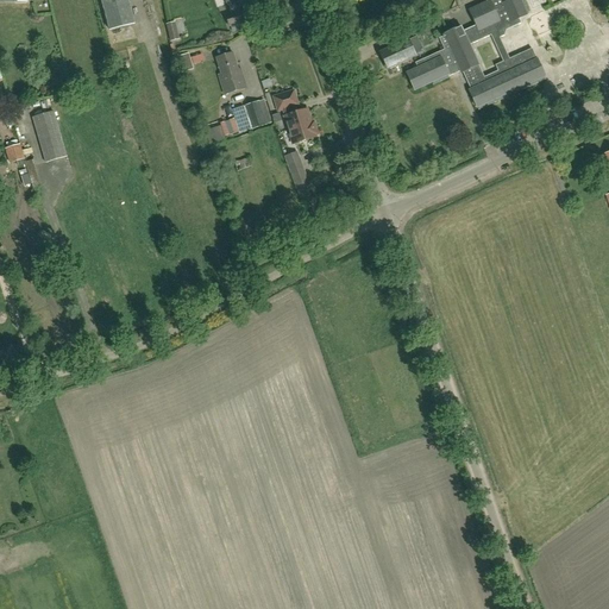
[(100,0),(110,31),(135,25),(129,0),(100,0)]
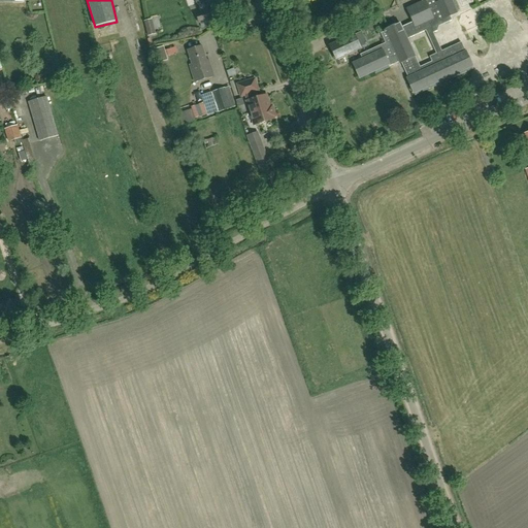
[(385,43),(360,55),(362,59),(352,63),(359,78),(389,65),(398,61),(399,63),(401,62),(407,77),(406,78),(413,94),(472,66),(461,42),(454,45),(456,51),(420,67),(406,39),(430,29),(432,33),(436,31),(437,29),(435,23),(442,20),(444,24),(452,21),(450,15),(456,12),(450,0),(421,0),(422,2),(406,9),(413,22),(401,27),(399,23),(382,30),(383,32),(381,33),(385,43)]
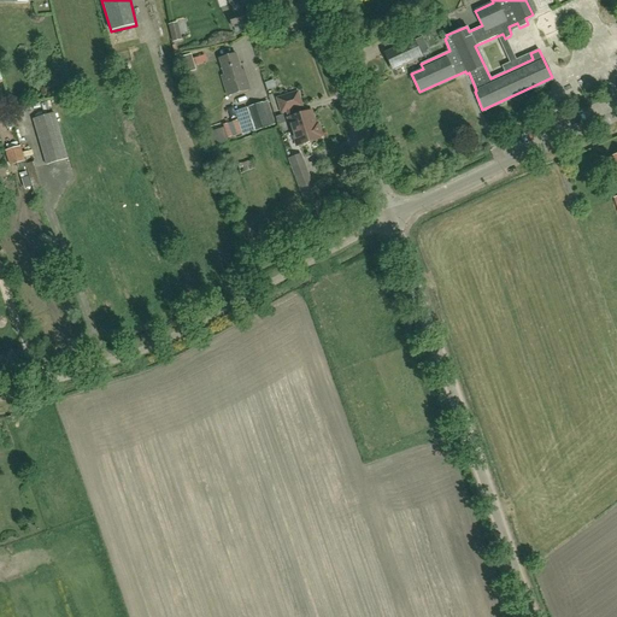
[(256,21),(252,7),(228,16),(231,28),(256,21)]
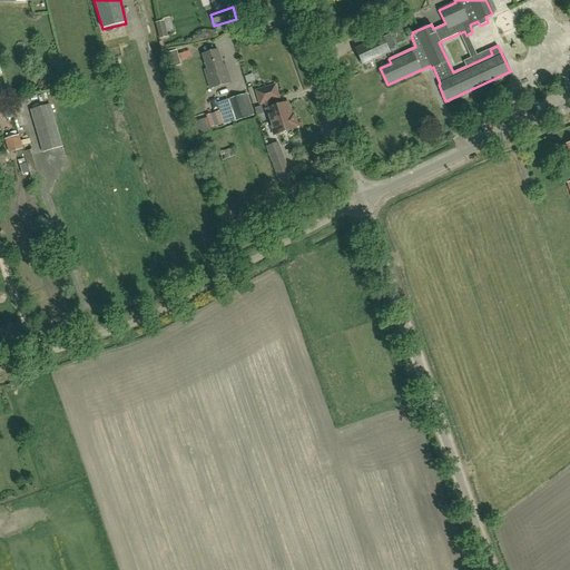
[(164,21),(157,22),(155,23),(159,39),(168,37),(164,21)]
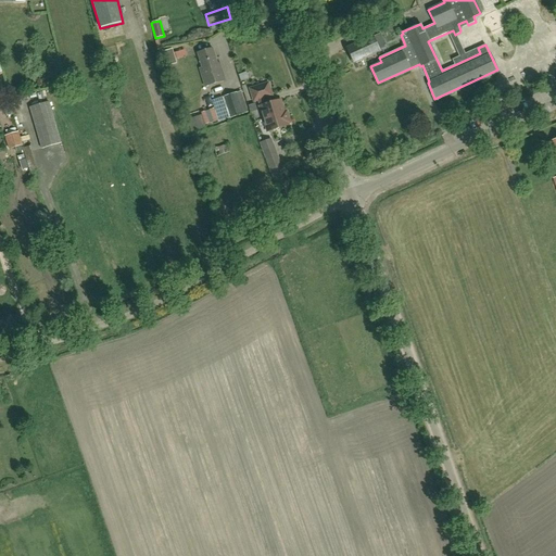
[(380,33),(373,36),(369,30),(356,36),(355,37),(358,43),(349,48),(346,49),(353,63),(370,54),(379,50),(387,47),(380,33)]
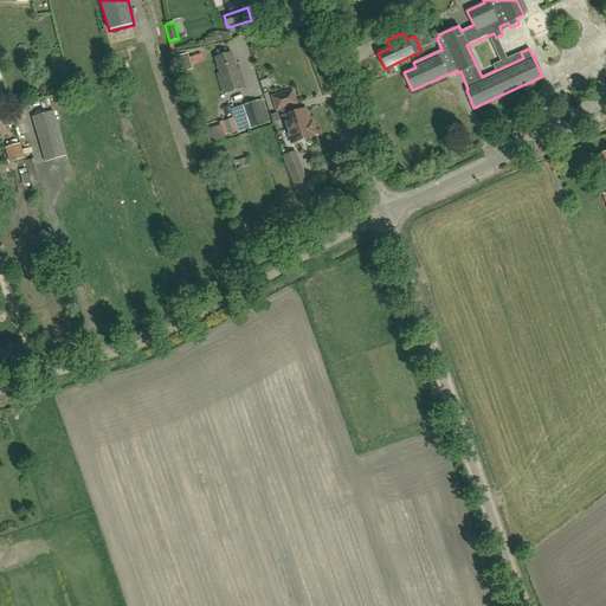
[(220,73),(217,75),(223,94),(245,86),(239,68),(237,69),(232,52),(216,58),(220,73)]
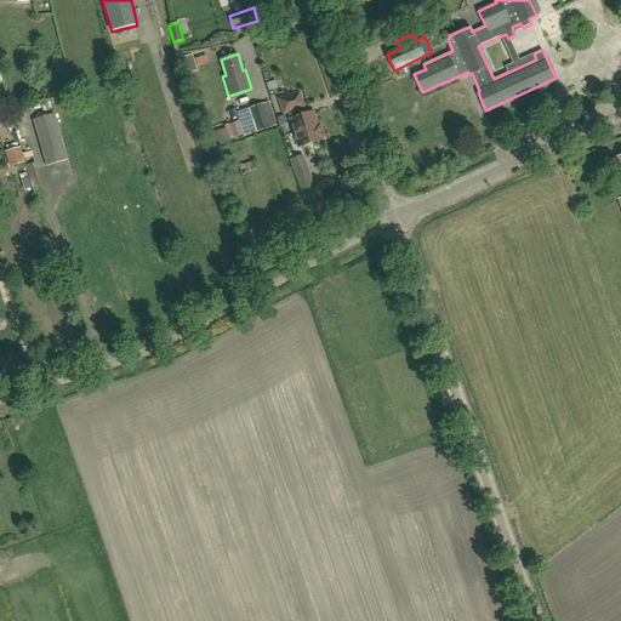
[(183,57),(188,74),(198,70),(193,55),(183,57)]
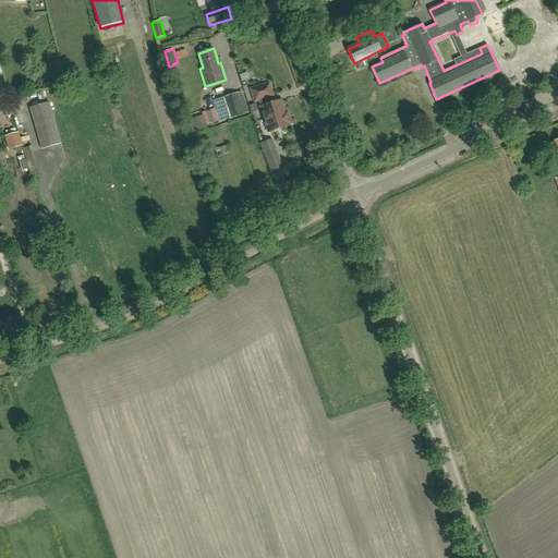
[(268,83),(251,89),(254,101),(259,100),(261,106),(264,119),(287,112),(287,111),(284,112),(281,100),(274,102),(271,96),(273,96),(268,83)]
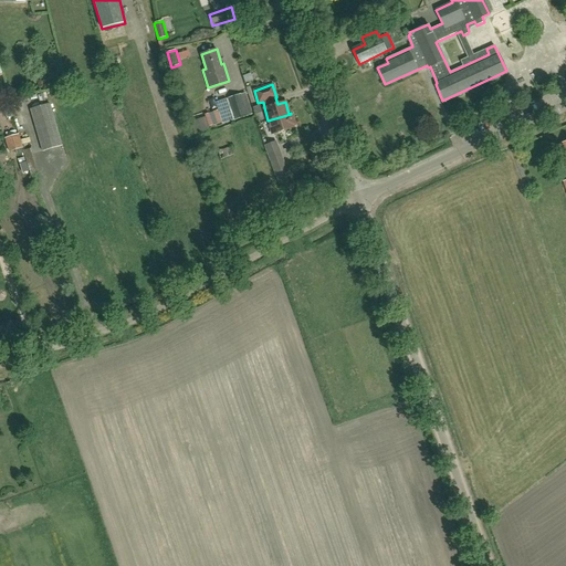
[(241,94),(227,98),(234,121),(248,116),(241,94)]
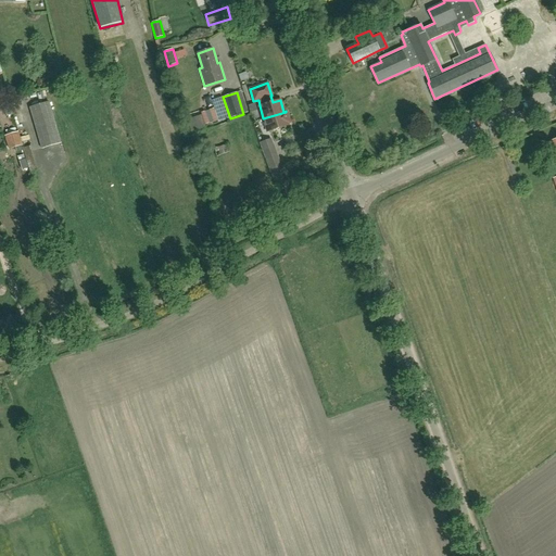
[(29,108),(41,149),(61,143),(49,102),(29,108)]
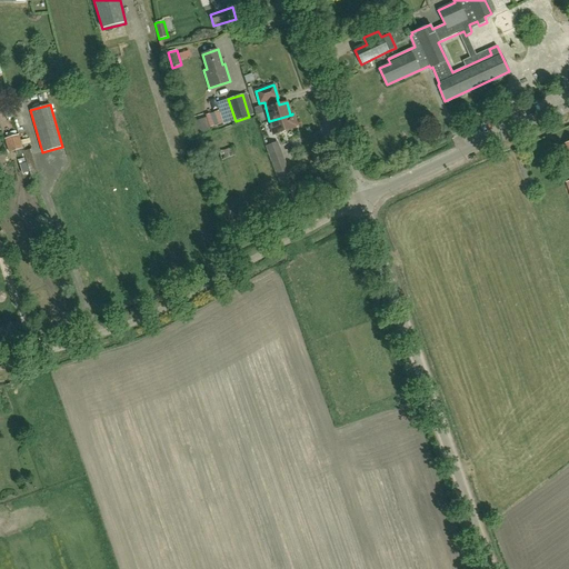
[(296,125),(292,115),(269,121),(273,135),(295,128),(293,126),(296,125)]
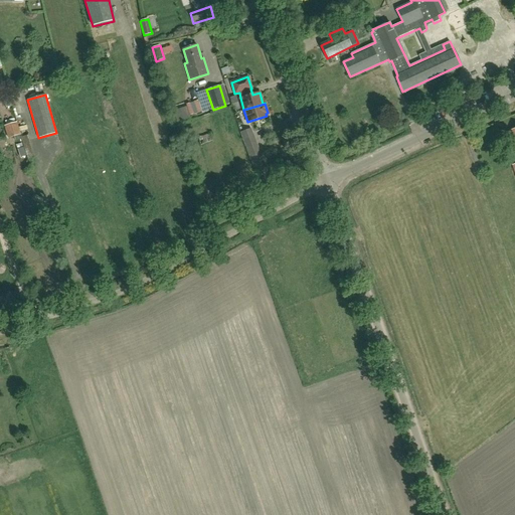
[(174,112),(178,123),(190,118),(186,107),(174,112)]
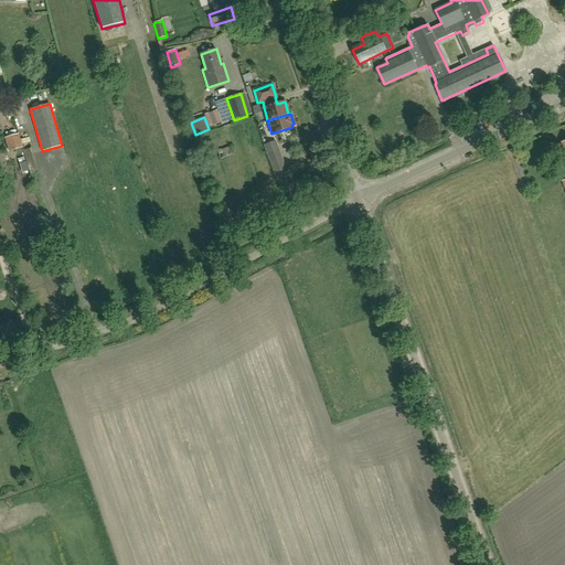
[(22,159),(25,158),(31,176),(38,173),(32,153),(33,152),(32,148),(23,151),(22,148),(23,148),(19,134),(4,138),(9,152),(16,150),(17,155),(21,153),(22,159)]
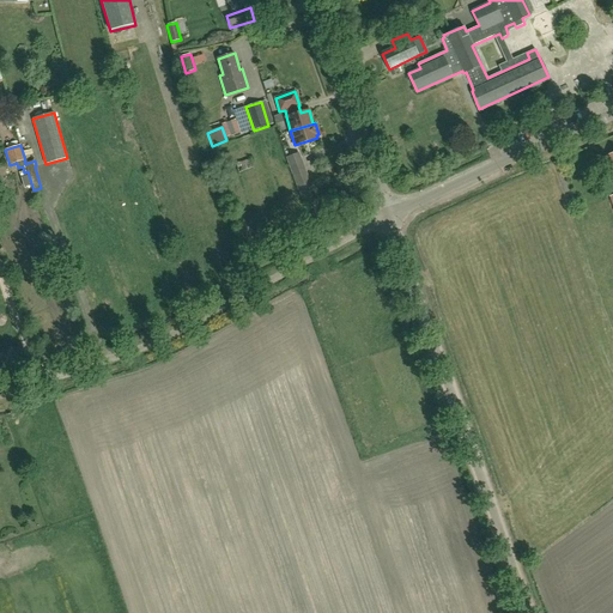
[(606,170),(612,168),(612,170),(612,155),(608,156),(608,157),(602,159),(606,170)]
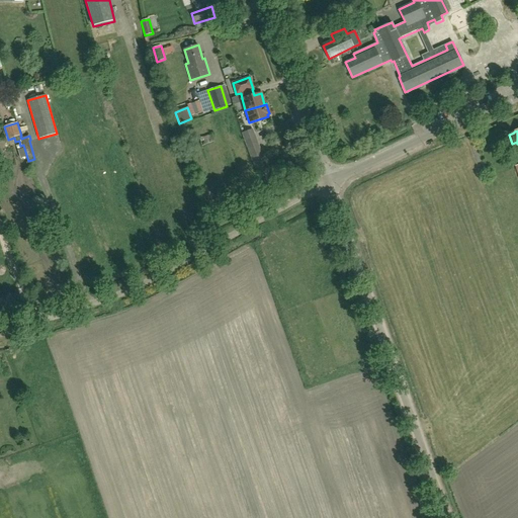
[(253,133),(244,137),(253,162),(263,158),(253,133)]
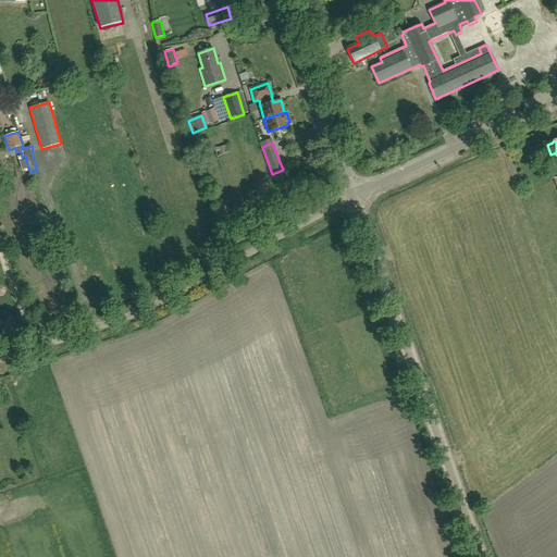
[(227,145),(214,149),(217,157),(231,152),(227,145)]
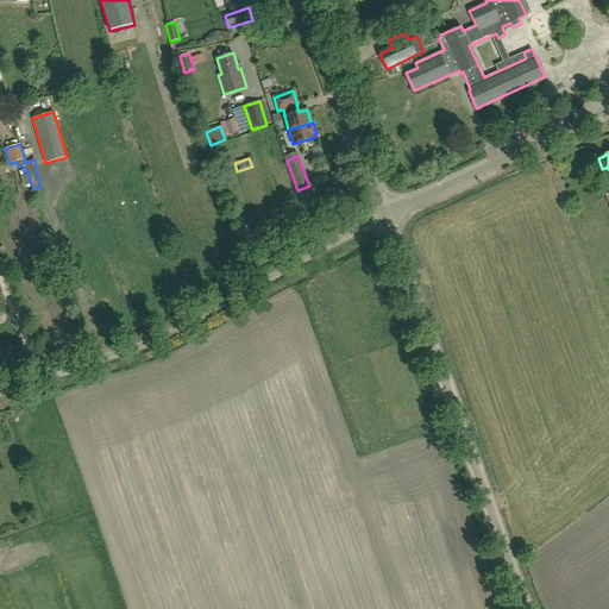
All buildings are outlined.
